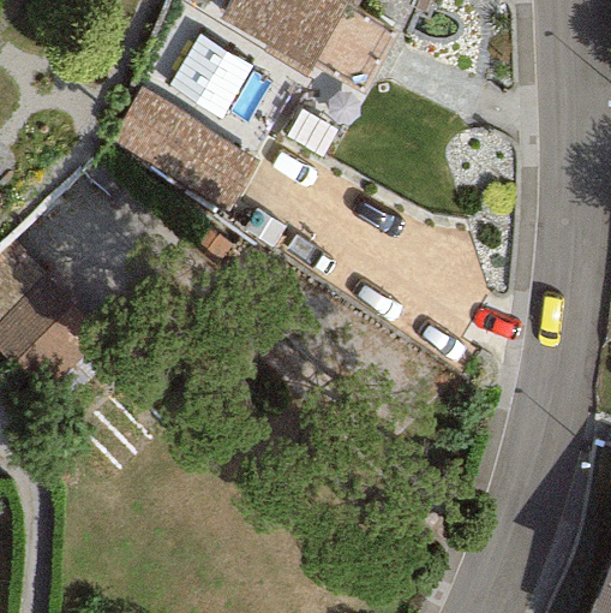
[(233,0),(223,15),(310,73),(347,1),(355,6),(359,0),(233,0)]
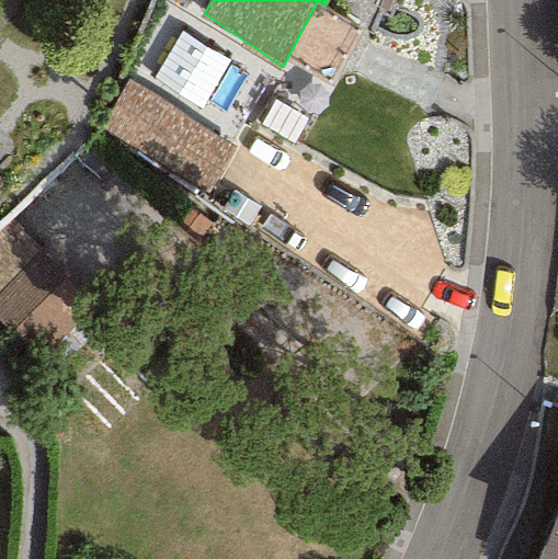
[(231,60),(183,31),(155,77),(204,106),(231,60)]
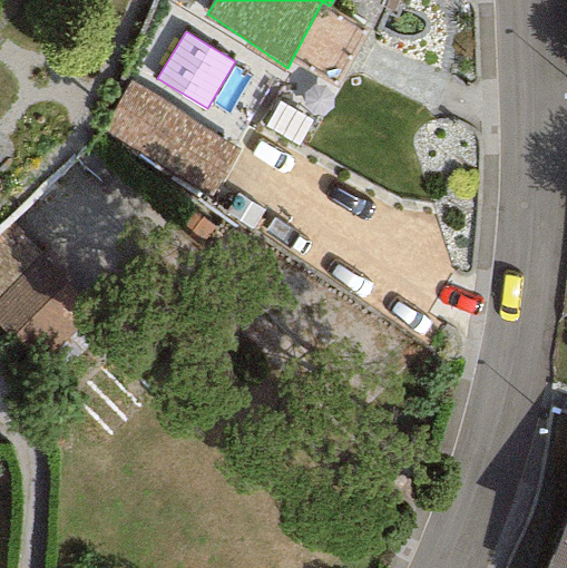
[(240,144),(134,82),(107,128),(213,193),(240,144)]
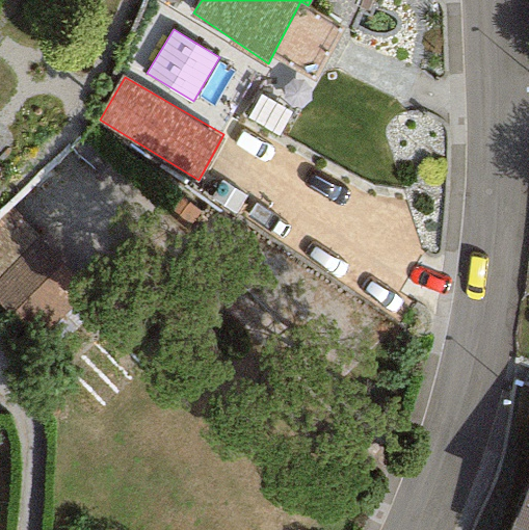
[(90,284),(16,204),(0,218),(0,282),(43,328),(90,284)]
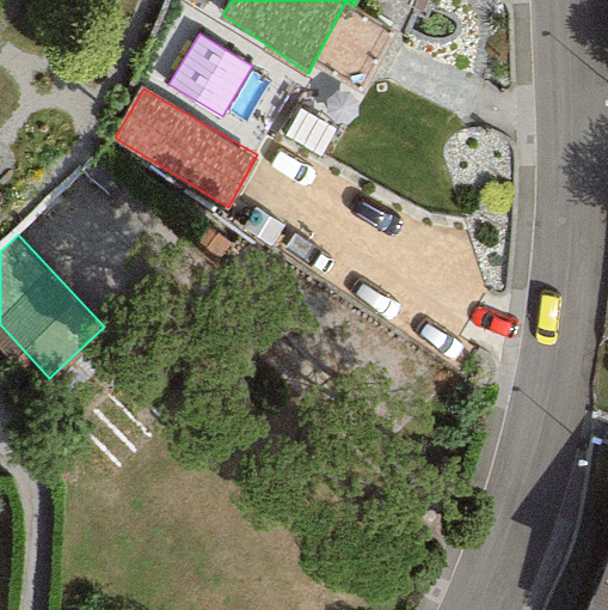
[(607,554),(585,609),(607,609),(607,554)]
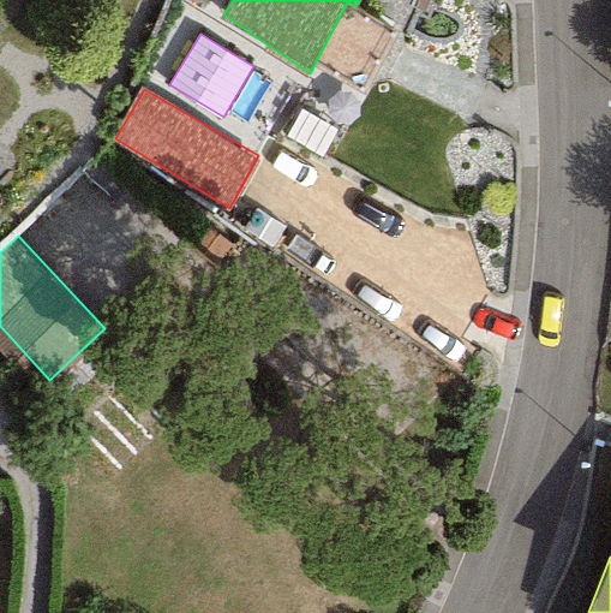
All buildings are outlined.
